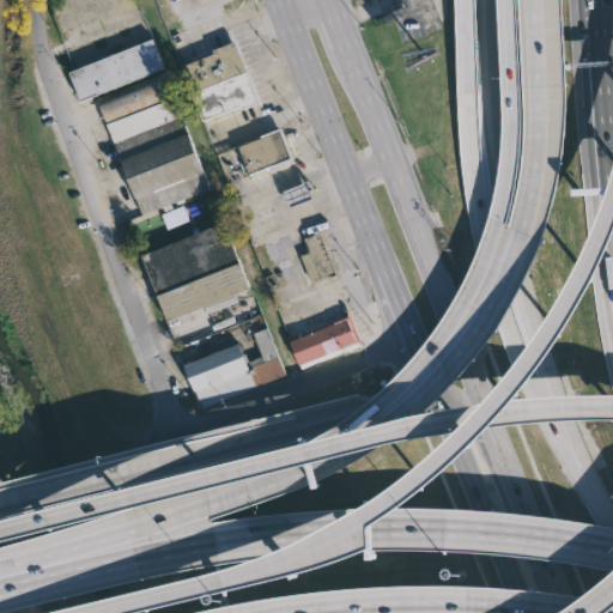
[(99,91),(76,98),(65,70),(149,37),(161,67),(99,91)]
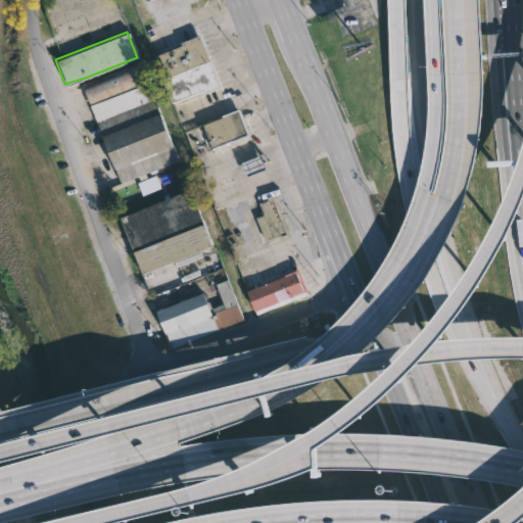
[(219,88),(205,93),(203,90),(172,102),(153,56),(181,45),(181,43),(199,36),(219,88)]
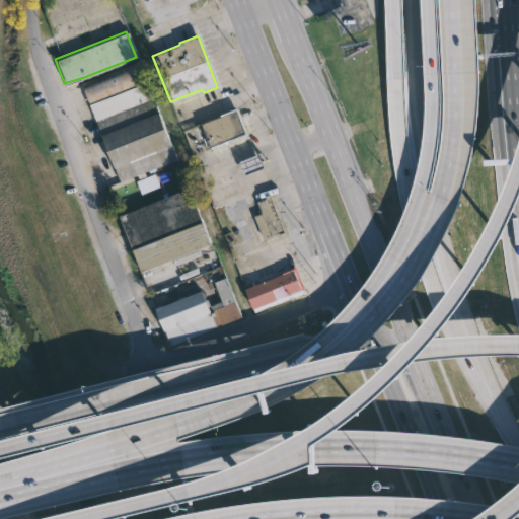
[(168,166),(154,171),(152,167),(117,181),(79,82),(139,60),(175,159),(167,162),(168,166)]
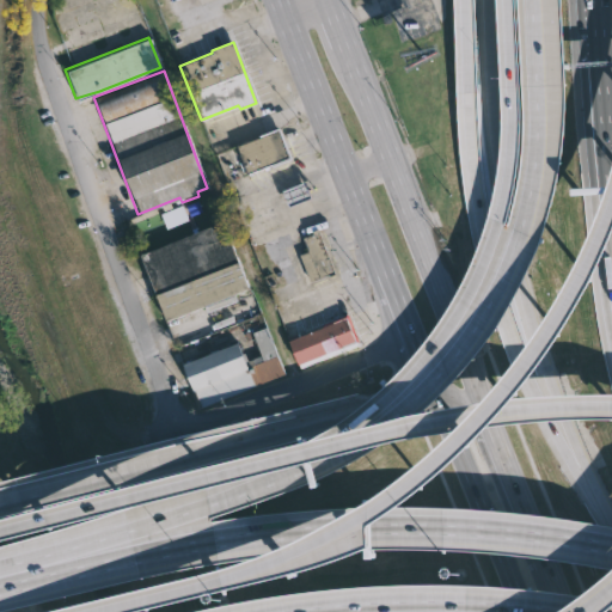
[(295,158),(248,175),(238,146),(285,127),(295,158)]
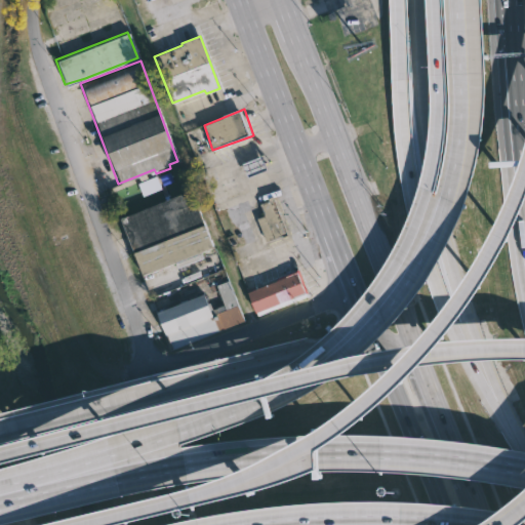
[(243,164),(249,177),(269,169),(263,156),(243,164)]
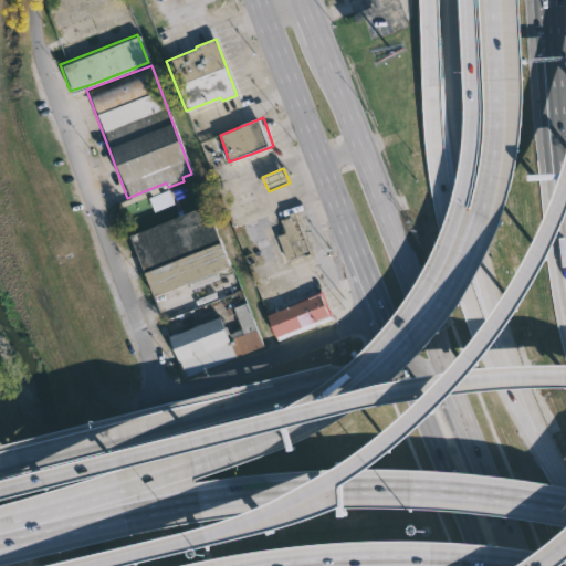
[(149,198),(155,211),(175,203),(169,190),(149,198)]
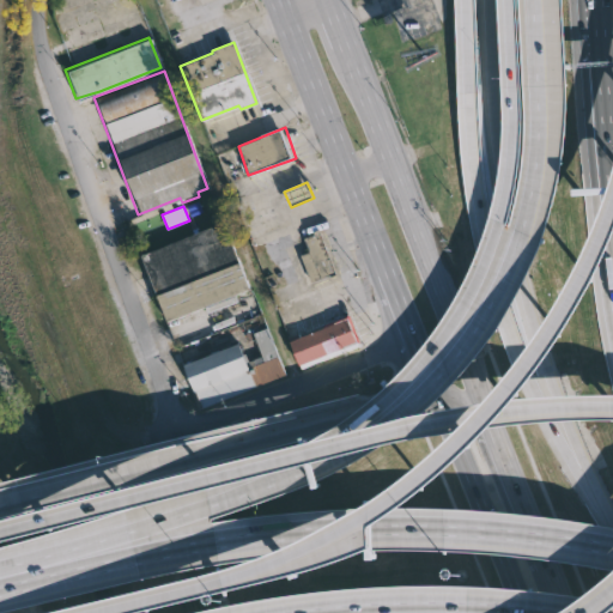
[(168,321),(165,321),(139,255),(222,222),(248,289),(168,321)]
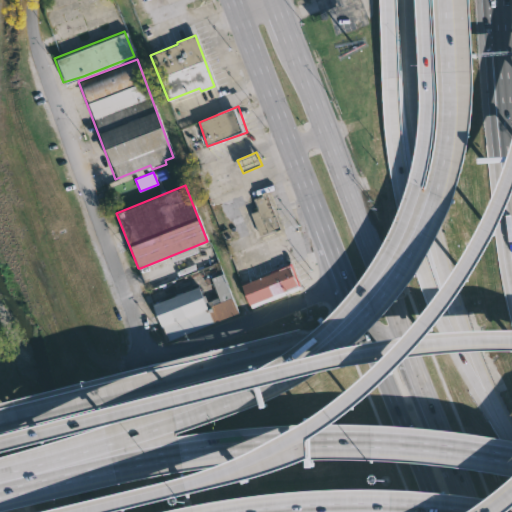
[(266,191),(281,229),(257,239),(246,212),(251,210),(252,212),(258,210),(253,199),(262,196),(261,193),(266,191)]
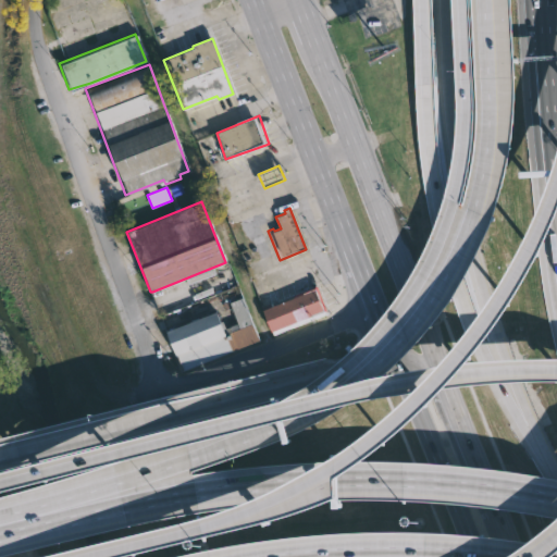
[(319,316),(273,334),(261,308),(314,287),(314,285),(317,284),(327,312),(319,316)]
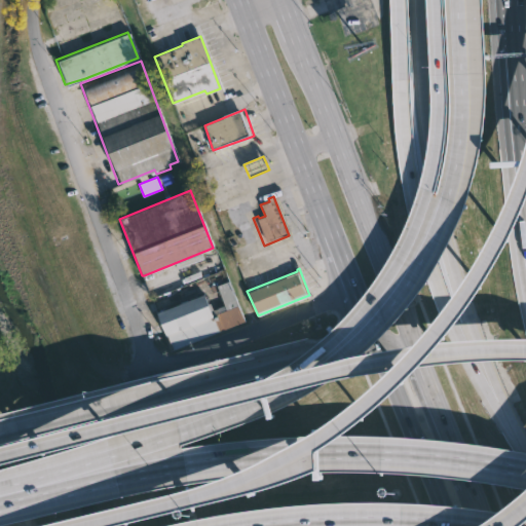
[(236,297),(246,320),(173,348),(166,334),(164,335),(155,311),(203,292),(208,302),(210,301),(213,308),(224,304),(217,285),(229,279),(236,297)]
